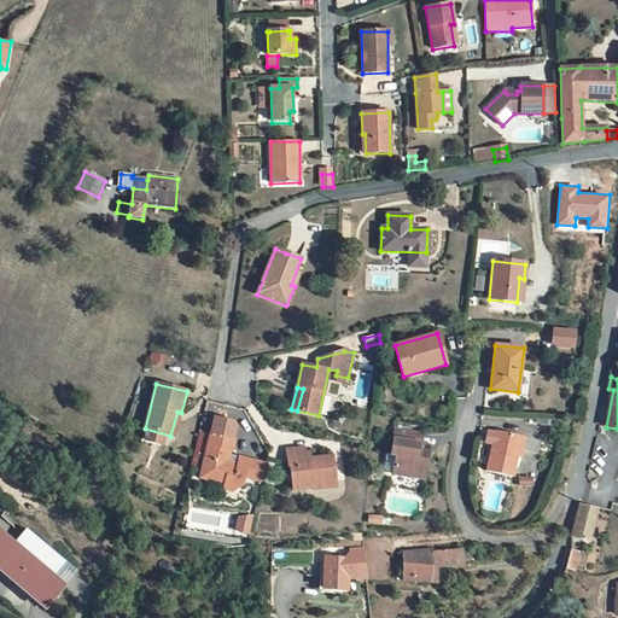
[(181,413),(178,412),(170,436),(175,437),(181,413)]
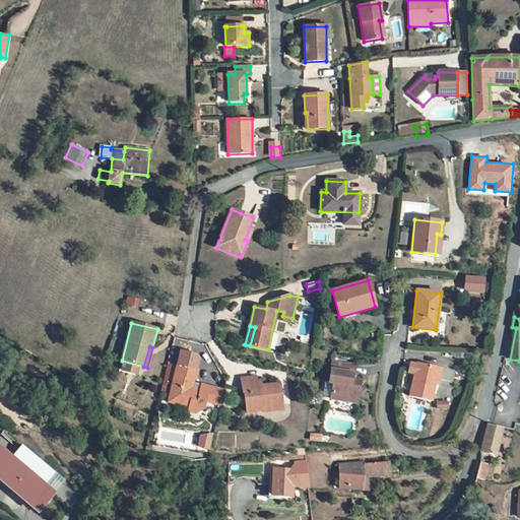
[(177,365),(168,402),(190,408),(189,411),(195,413),(203,409),(205,401),(219,405),(223,390),(202,385),(194,383),(193,383),(194,380),(195,380),(198,371),(196,370),(199,360),(196,354),(181,351),(177,365)]
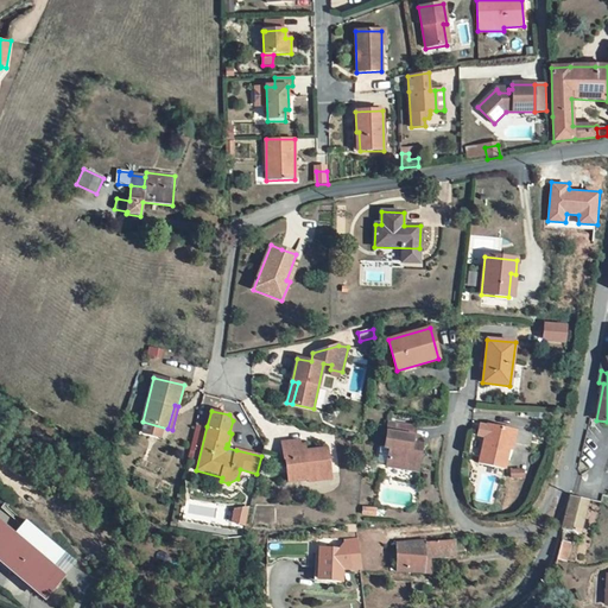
[(415,428),(390,423),(385,448),(390,449),(387,467),(417,472),(422,445),(412,443),(415,428)]
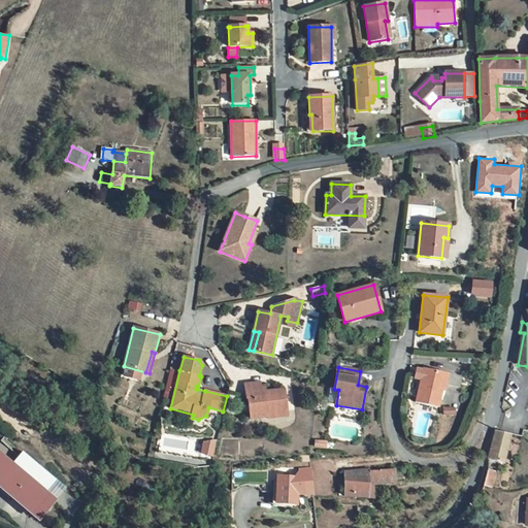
[(440,372),(424,369),(416,402),(437,407),(441,391),(443,391),(448,374),(440,372)]
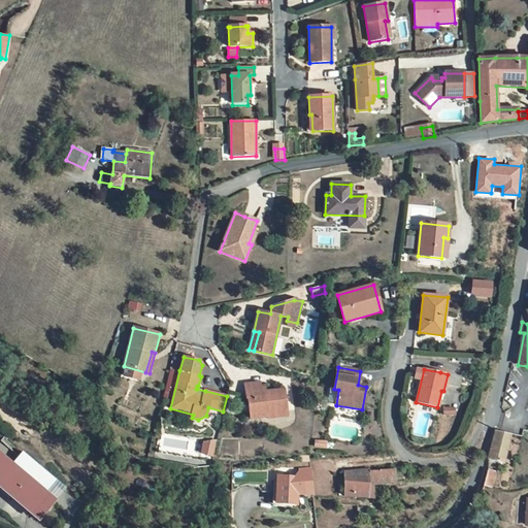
[(267,413),(287,410),(284,390),(265,392),(264,387),(261,387),(260,383),(244,385),(246,398),(248,398),(250,419),(267,417),(267,413)]
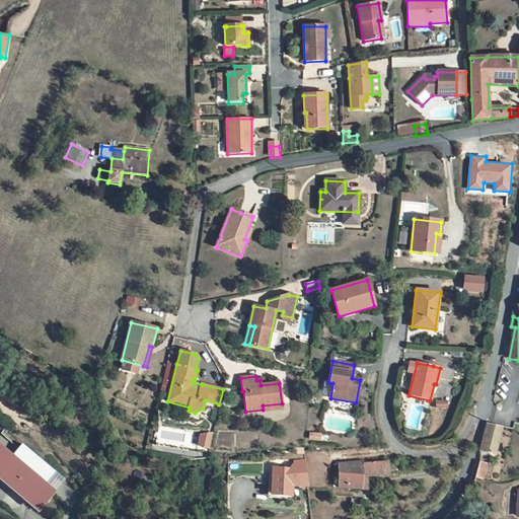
[(495,455),(502,429),(487,425),(480,451),(495,455)]
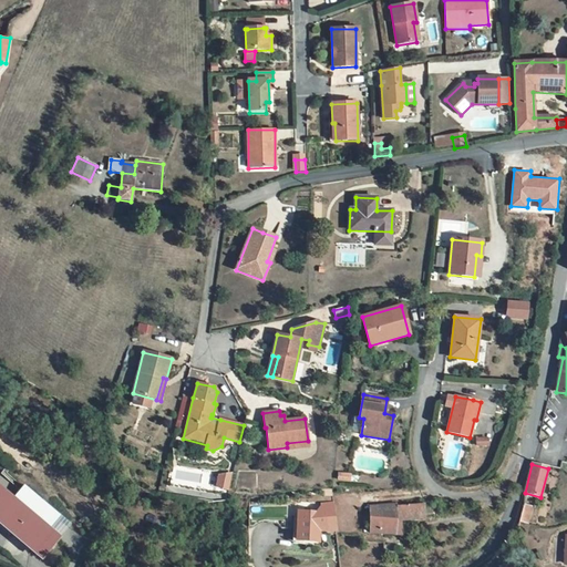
[(352,474),(338,472),(337,481),(351,483),(352,474)]
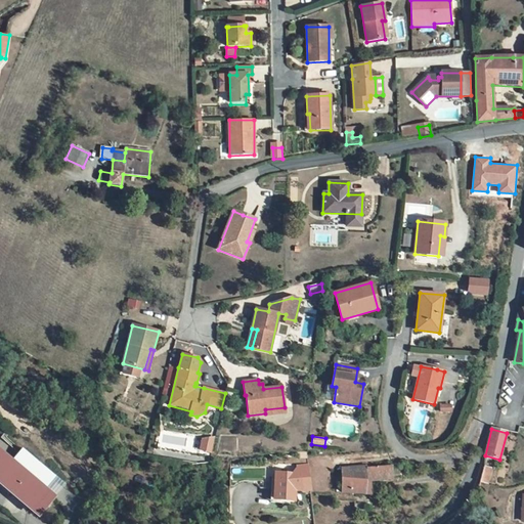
[(209,439),(203,440),(200,451),(207,452),(211,439),(209,439)]
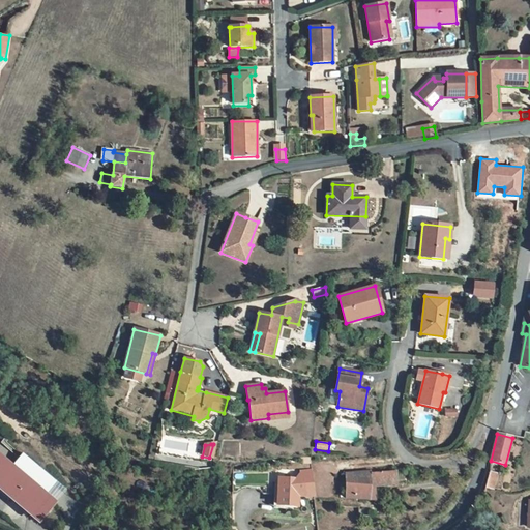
[(0,488),(39,522),(56,503),(46,494),(56,481),(25,454),(15,467),(0,454),(0,488)]
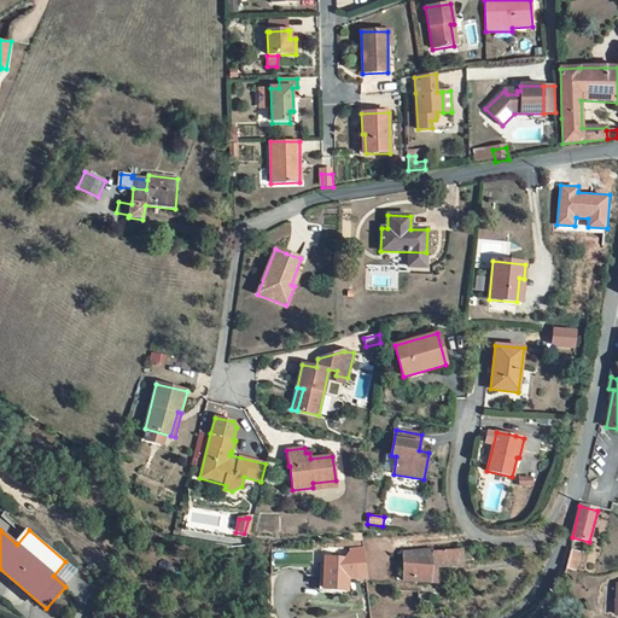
[(432,551),(403,553),(402,582),(438,583),(438,575),(438,567),(464,565),(465,565),(464,549),(462,549),(436,552),(432,552),(432,551)]
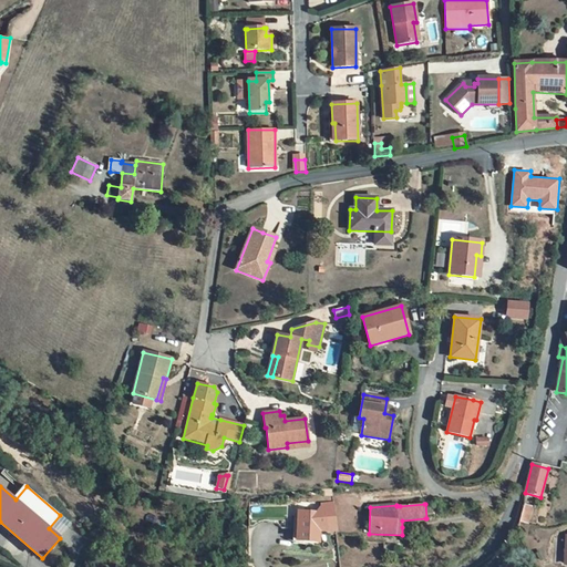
[(527,524),(533,507),(525,505),(521,522),(527,524)]
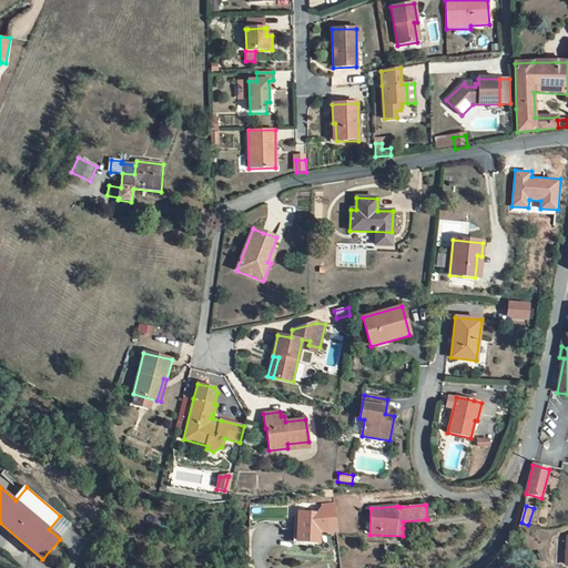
[(320,544),(322,514),(298,511),(296,543),(320,544)]
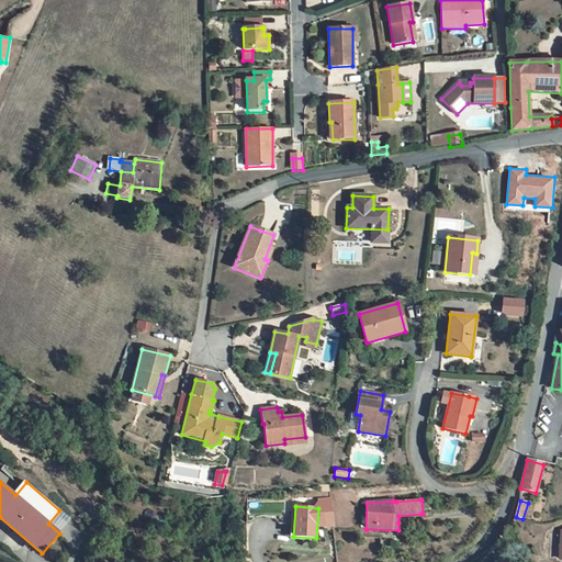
[(70,520),(59,510),(48,524),(59,534),(70,520)]
